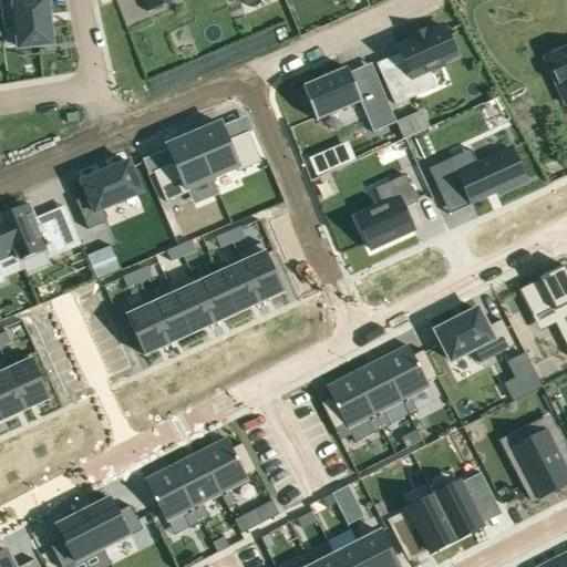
[(52,45),(45,0),(33,0),(27,1),(26,0),(0,0),(0,3),(2,27),(16,26),(19,49),(52,45)]
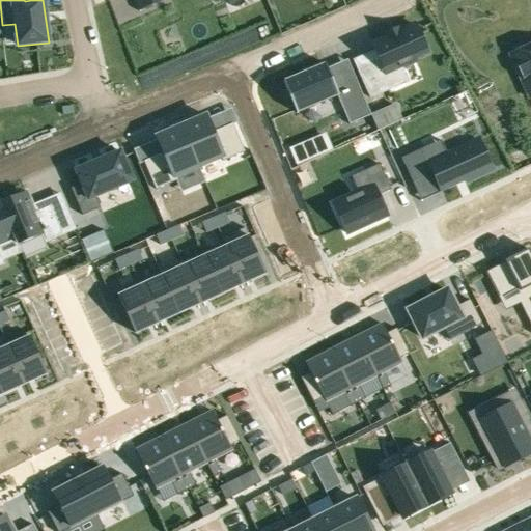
[(163,0),(134,0),(139,12),(141,11),(140,10),(163,0)]
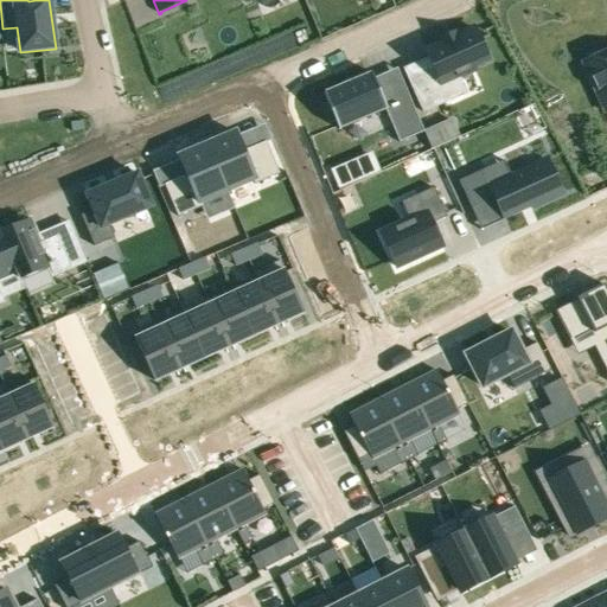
[(429,57),(435,70),(409,81),(423,113),(443,103),(436,87),(474,70),(472,66),(487,59),(474,29),(426,50),(429,57)]
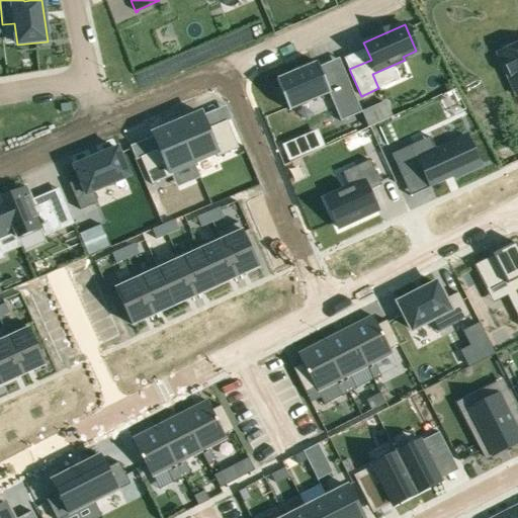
[(517,42),(514,46),(510,44),(501,48),(501,52),(497,53),(516,96),(517,94),(517,42)]
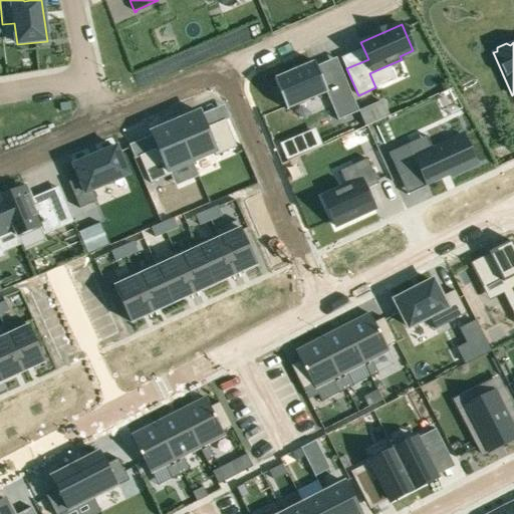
[(338,120),(358,112),(359,112),(339,65),(319,73),(316,66),(315,62),(274,79),(277,87),(273,88),(280,104),(284,102),(287,110),(288,109),(326,92),(338,120)]
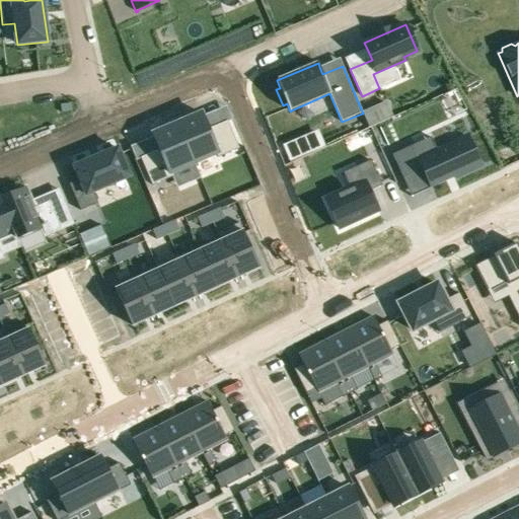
[(385,103),(363,114),(362,114),(369,128),(391,119),(385,103)]
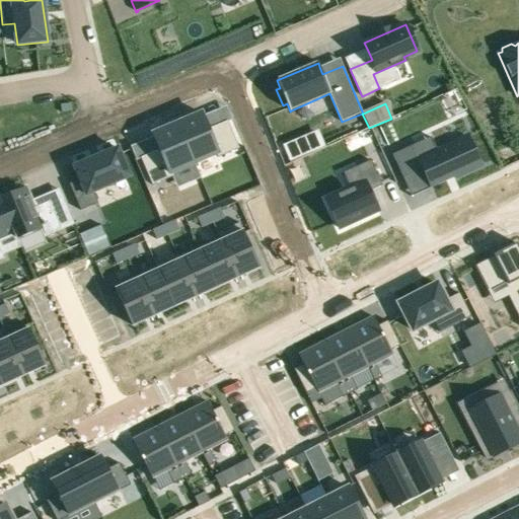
[(202,114),(177,124),(195,164),(218,155),(219,157),(238,148),(227,121),(208,129),(202,114)]
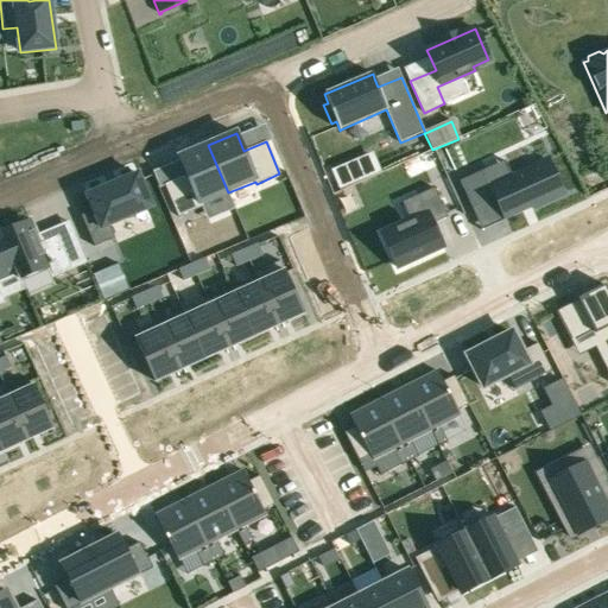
[(228,192),(208,145),(179,157),(187,175),(164,184),(178,217),(202,207),(201,204),(228,192)]
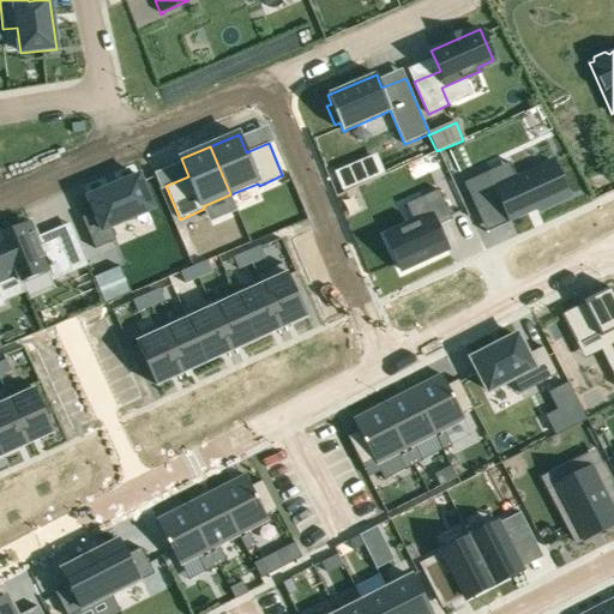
[(489,172),(464,184),(477,212),(501,202),(510,220),(542,205),(543,209),(569,197),(553,162),(497,187),(489,172)]
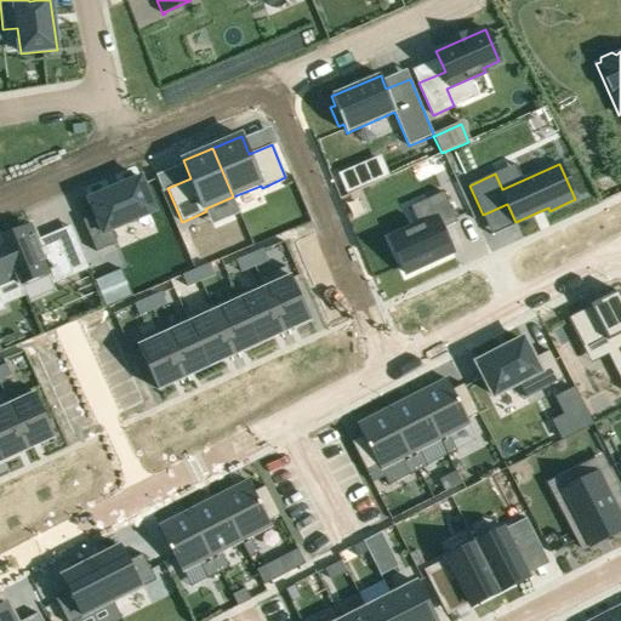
[(346,194),(368,186),(359,165),(337,175),(346,194)]
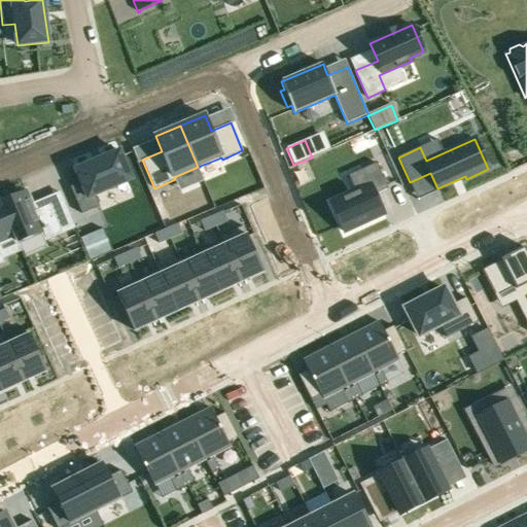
[(119,151),(75,170),(80,182),(70,187),(81,213),(99,206),(94,195),(131,179),(119,151)]
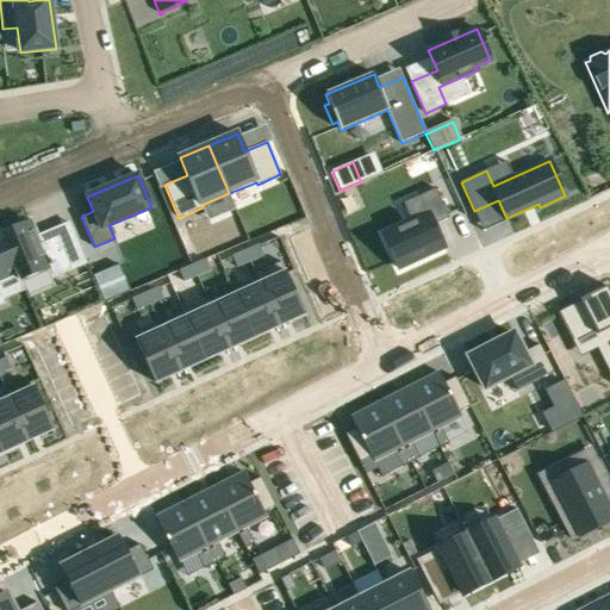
[(381,234),(398,269),(444,248),(431,222),(447,215),(434,188),(417,195),(425,213),(381,234)]
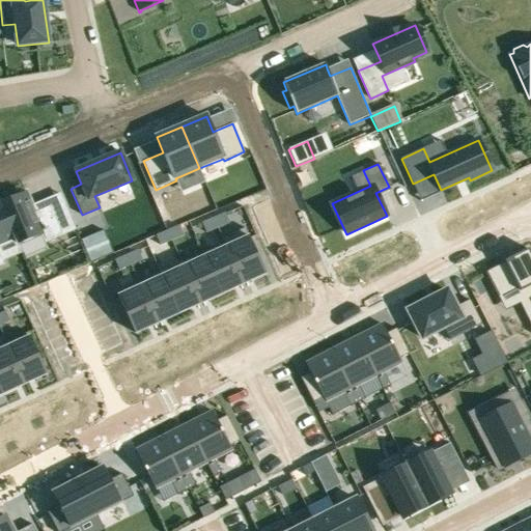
[(26,191),(1,202),(17,239),(19,244),(44,233),(47,242),(62,234),(76,229),(67,207),(53,214),(50,206),(35,213),(26,191)]
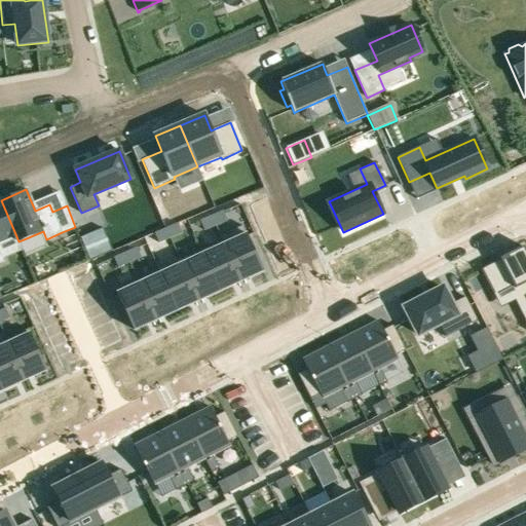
[(0,262),(2,262),(0,258),(0,242),(16,236),(1,200),(0,200),(0,262)]
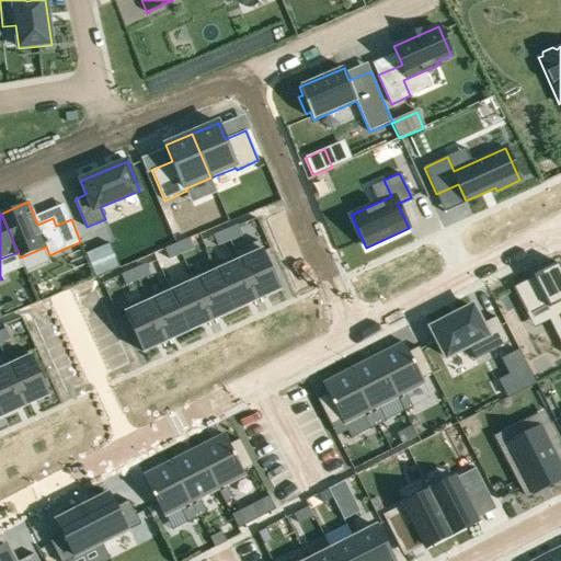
[(237,226),(225,231),(229,241),(241,236),(237,226)]
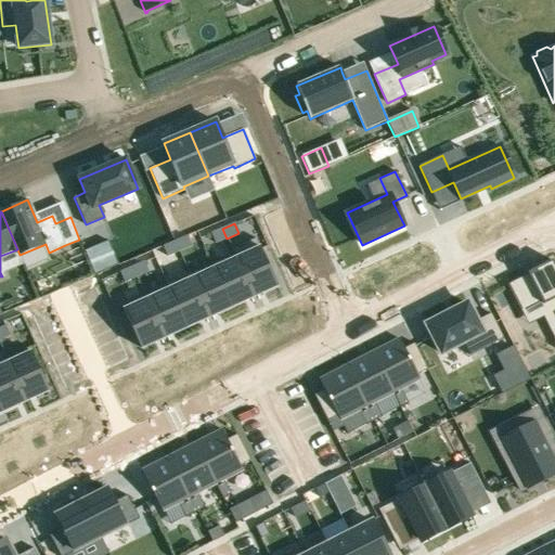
[(222,229),(210,234),(215,244),(227,239),(222,229)]
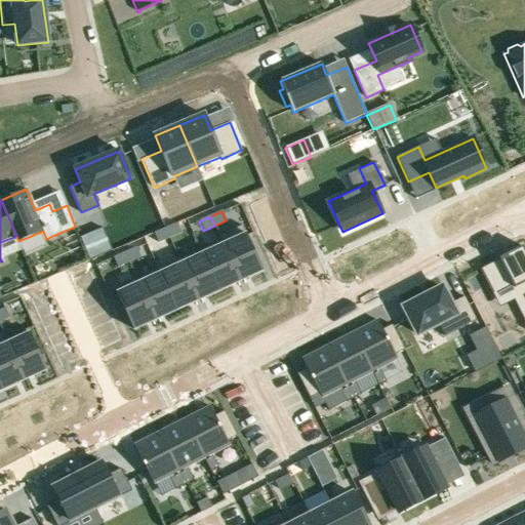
[(176,224),(165,229),(169,238),(180,233),(176,224)]
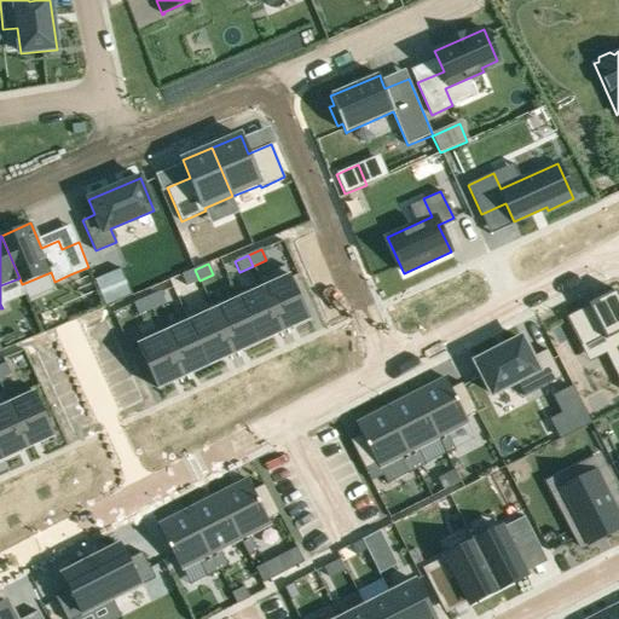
[(285,266),(259,278),(262,283),(283,330),(310,318),(285,266)]
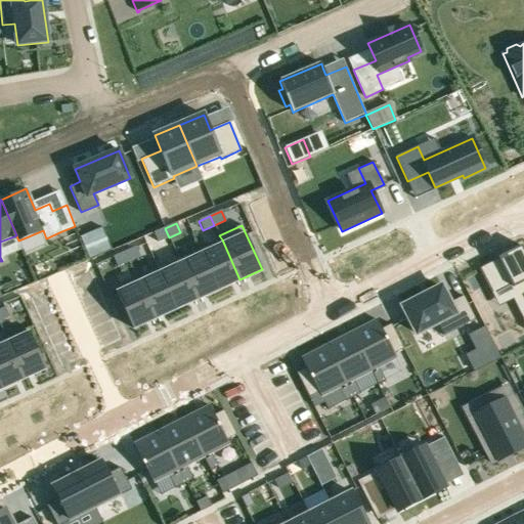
[(80,237),(89,260),(91,260),(112,251),(101,228),(80,237)]
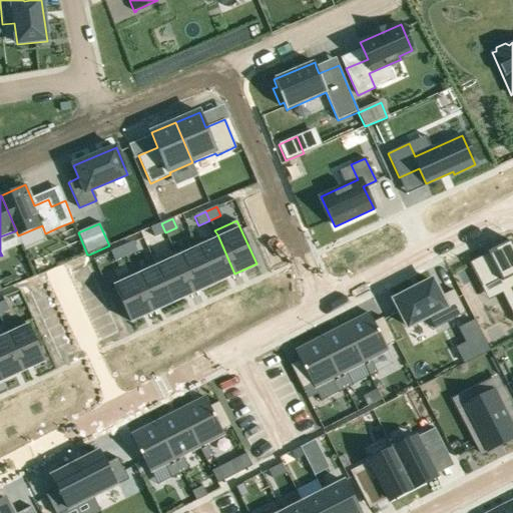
[(161,223),(150,228),(154,237),(165,232),(161,223)]
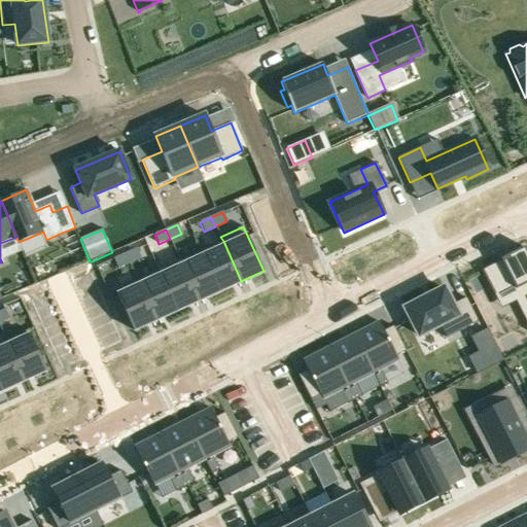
[(223,241),(202,251),(220,291),(241,281),(223,241)]
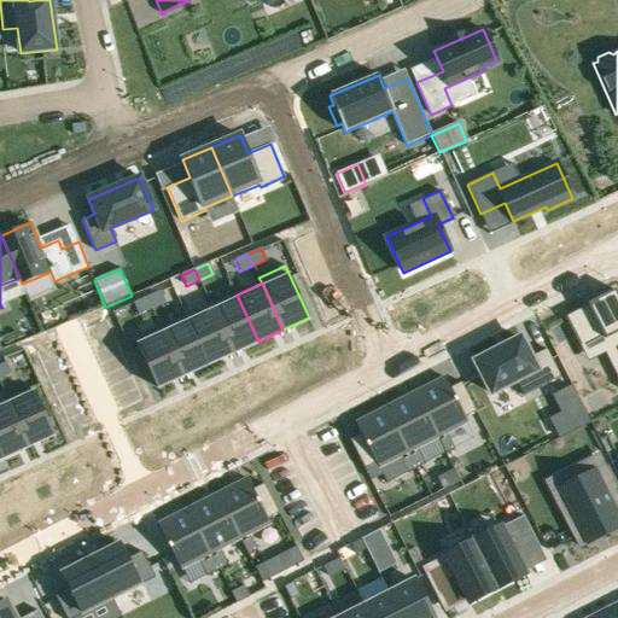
[(617,297),(614,291),(593,303),(593,304),(561,321),(575,348),(600,334),(617,368),(612,372),(617,383),(617,297)]
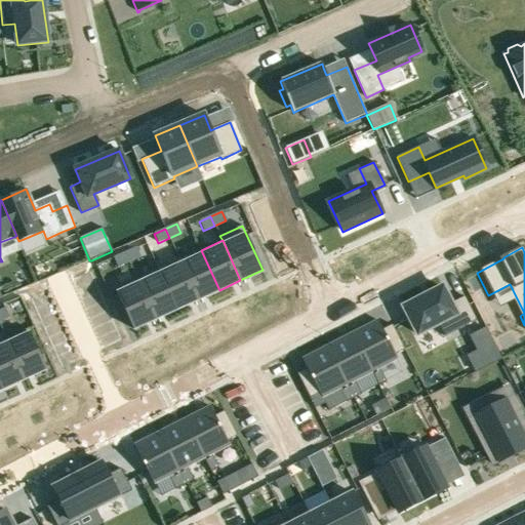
[(136,248),(125,253),(129,263),(140,257),(136,248)]
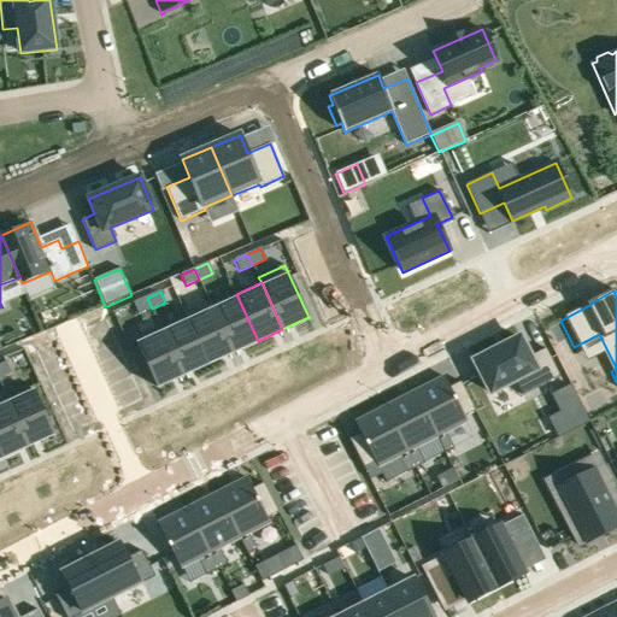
[(236,294),(211,305),(233,352),(258,341),(236,294)]
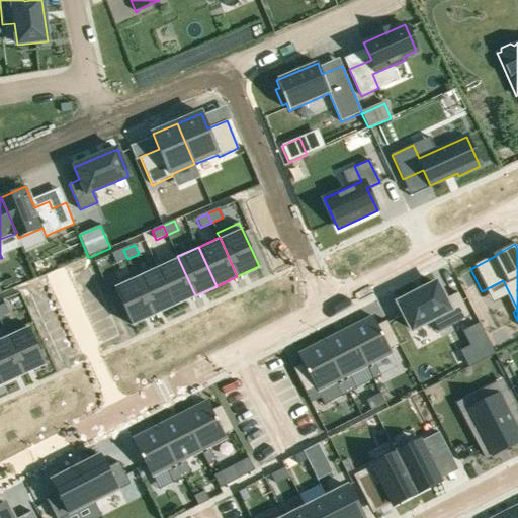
[(123,250),(112,254),(116,263),(127,259),(123,250)]
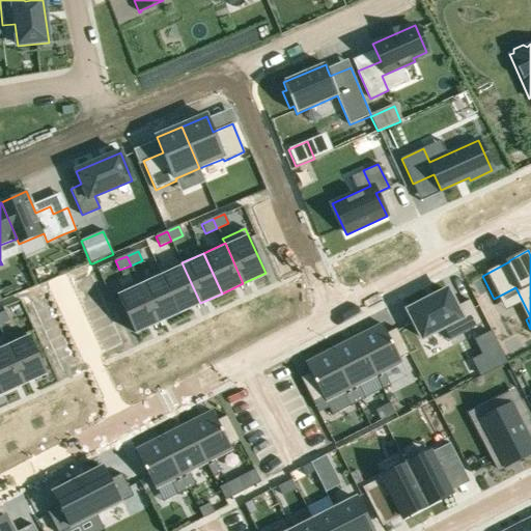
[(182,262),(159,273),(162,280),(163,279),(178,313),(200,303),(182,262)]
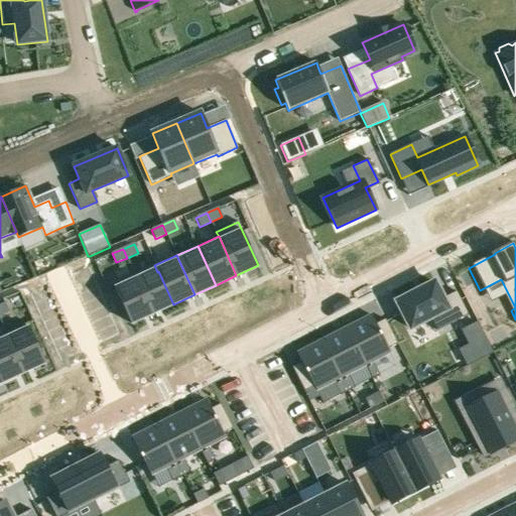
[(157,272),(137,281),(152,313),(173,304),(158,271),(157,272)]
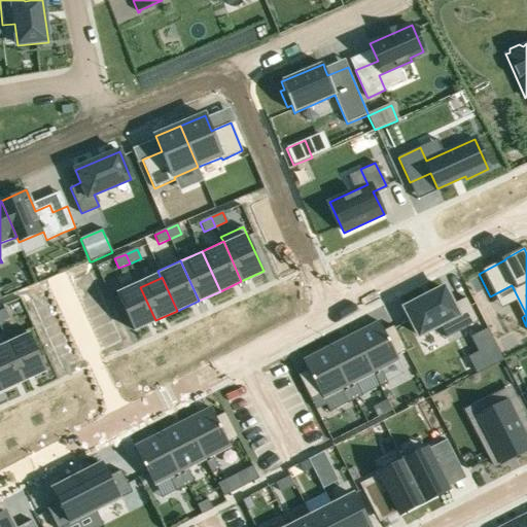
[(138,280),(115,290),(134,330),(155,320),(140,287),(138,280)]
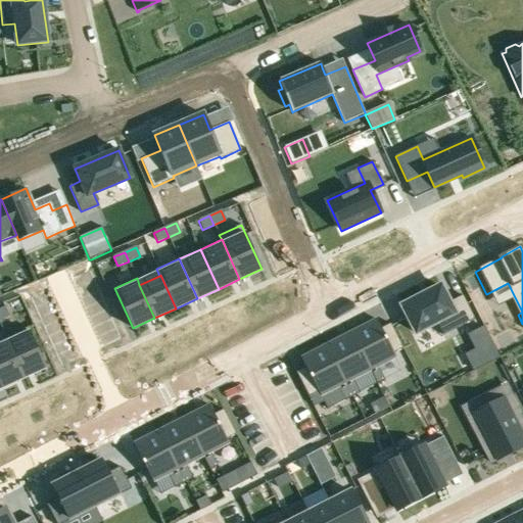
[(440,287),(401,306),(416,333),(436,323),(443,336),(474,320),(463,296),(448,303),(440,287)]
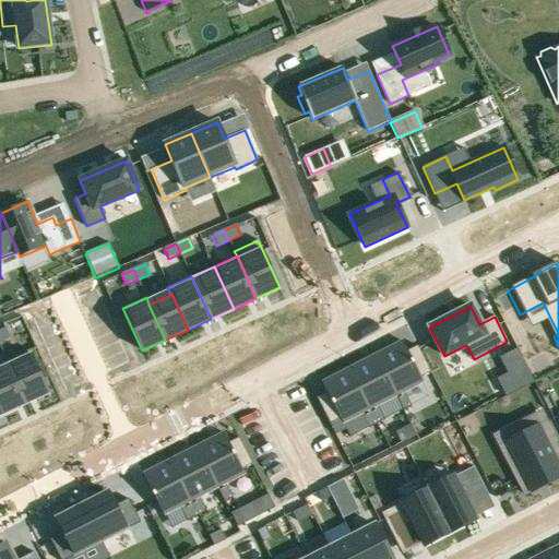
[(6,329),(0,330),(0,342),(10,339),(6,329)]
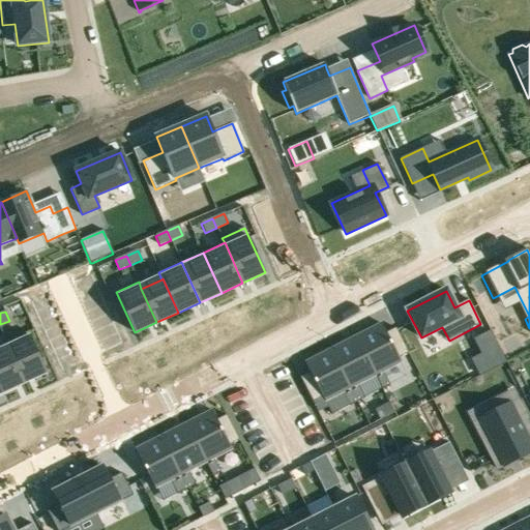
[(381,324),(356,337),(376,376),(382,389),(389,385),(383,373),(401,363),(399,358),(409,353),(396,328),(386,333),(381,324)]
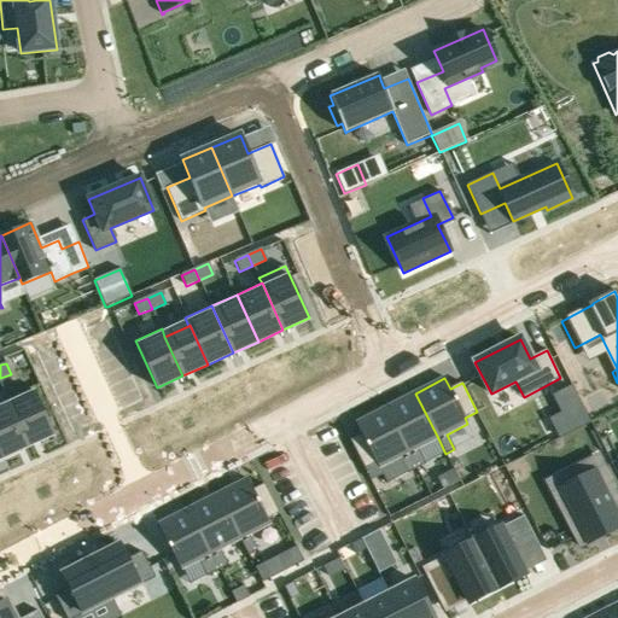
[(569,383),(565,385),(547,394),(555,409),(540,418),(551,439),(584,423),(588,420),(569,383)]
